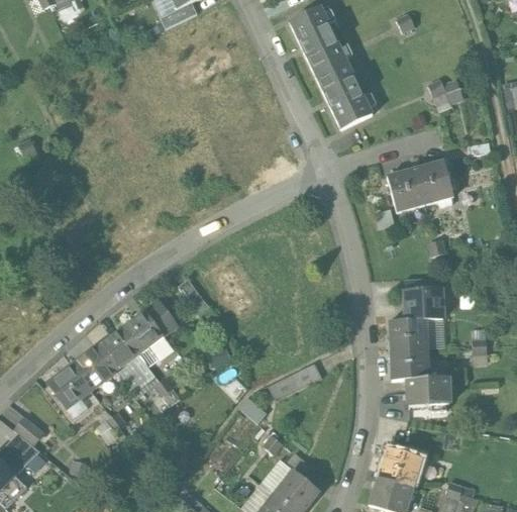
[(46,0),(47,5),(62,2),(64,9),(85,4),(84,0),(46,0)]
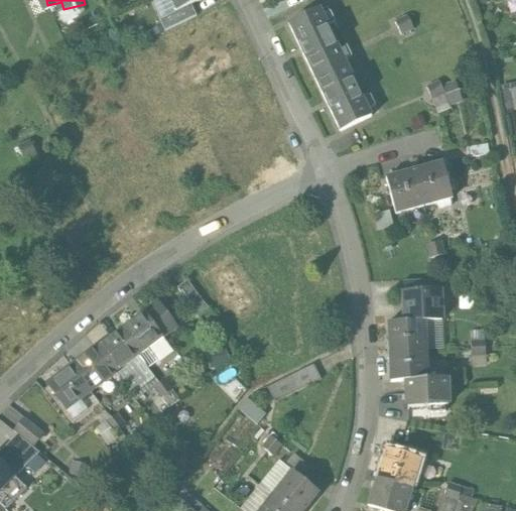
[(172,0),(176,8),(191,1),(194,0),(172,0)]
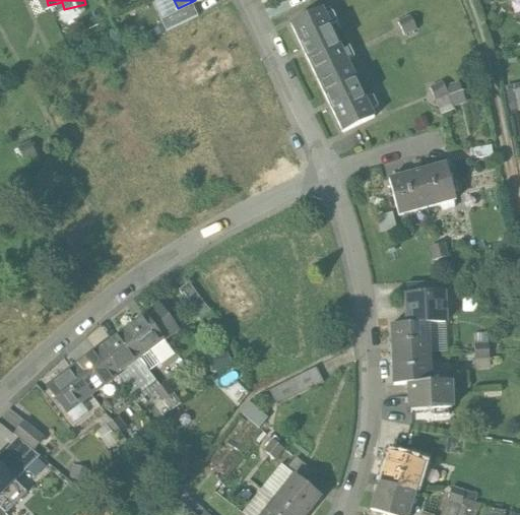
[(178,8),(160,16),(166,27),(198,12),(193,1),(178,8)]
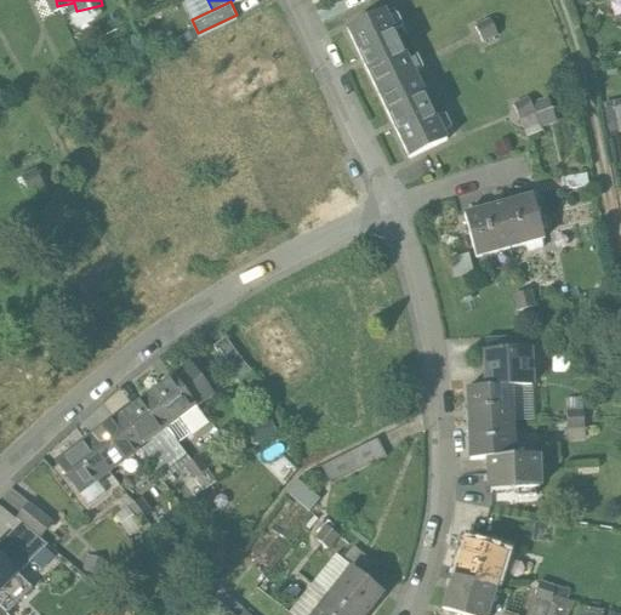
[(446,136),(385,7),(347,24),(410,153),(446,136)]
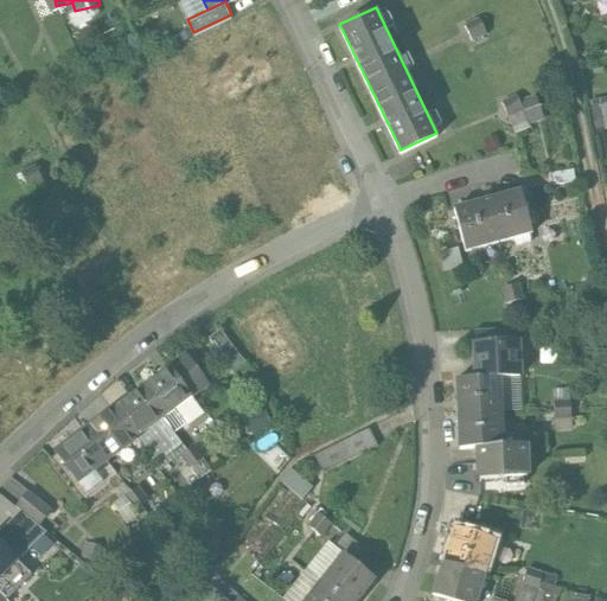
[(517,122),(551,117),(547,88),(513,93),(517,122)]
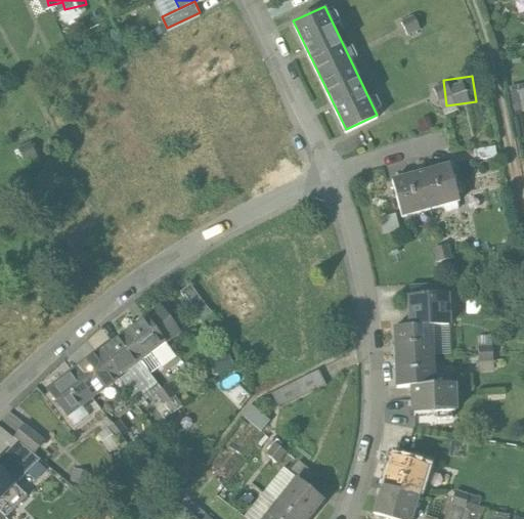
[(494,143),(474,147),(476,158),(496,154),(494,143)]
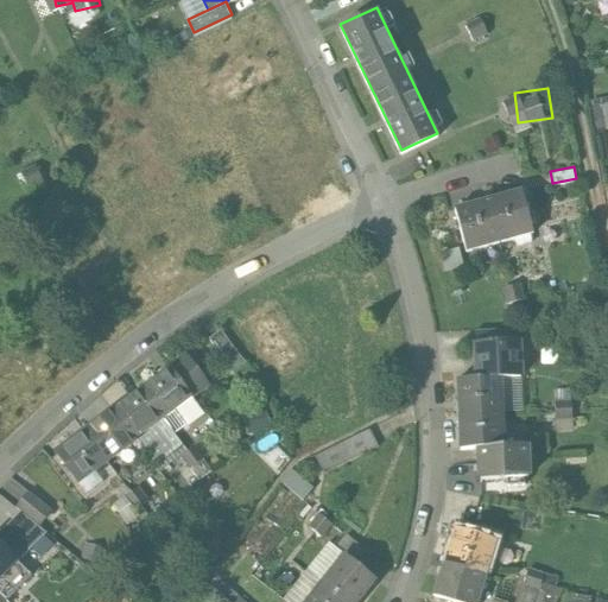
[(521,188),(488,197),(499,240),(533,230),(521,188)]
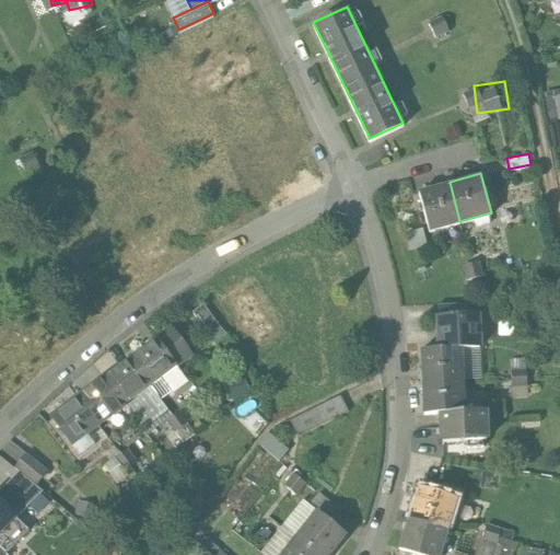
[(450,182),(418,191),(429,230),(459,221),(450,182)]
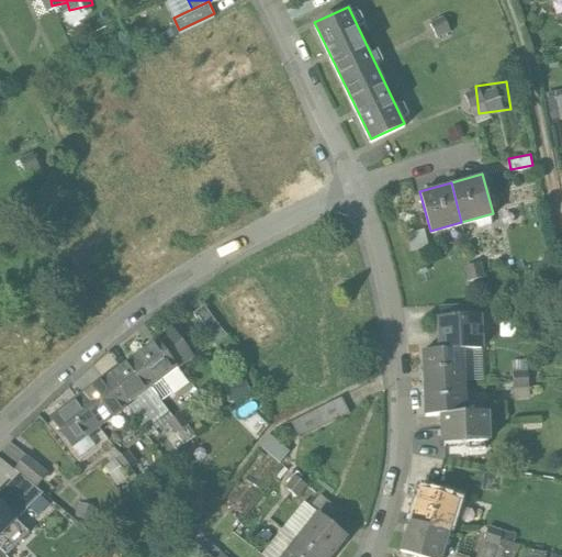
[(478,301),(439,302),(440,315),(479,313),(478,301)]
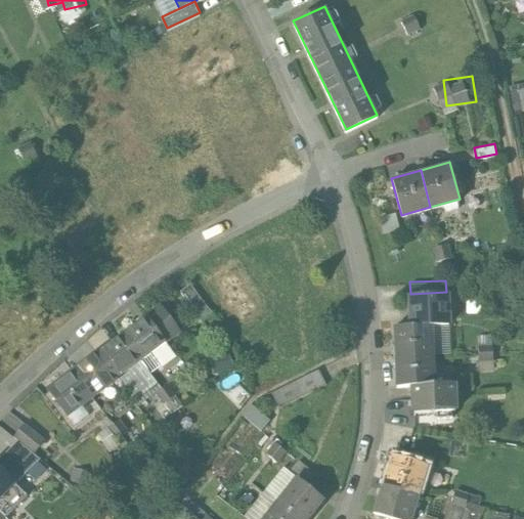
[(212,311),(187,282),(178,290),(202,319),(212,311)]
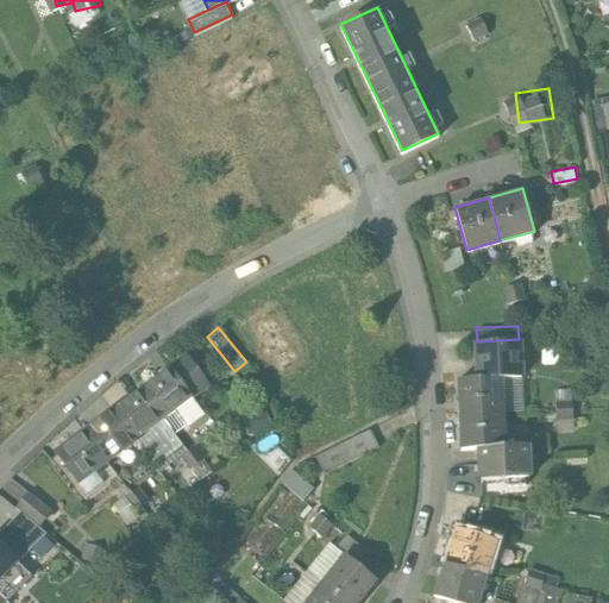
[(478,375),(457,376),(459,412),(503,410),(502,375),(520,375),(519,339),(477,341),(478,375)]
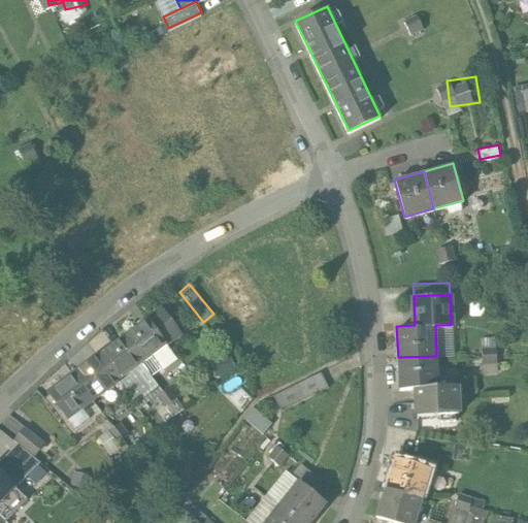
[(160,306),(123,334),(141,360),(152,352),(161,364),(174,354),(165,341),(178,331),(160,306)]
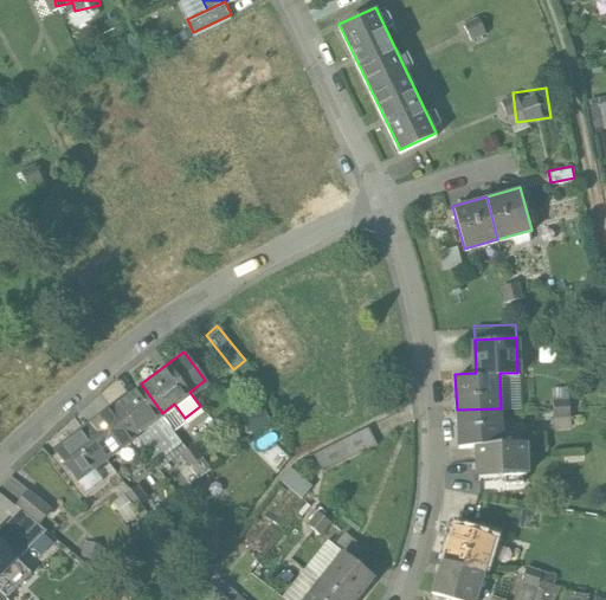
[(141,384),(113,405),(134,433),(162,413),(141,384)]
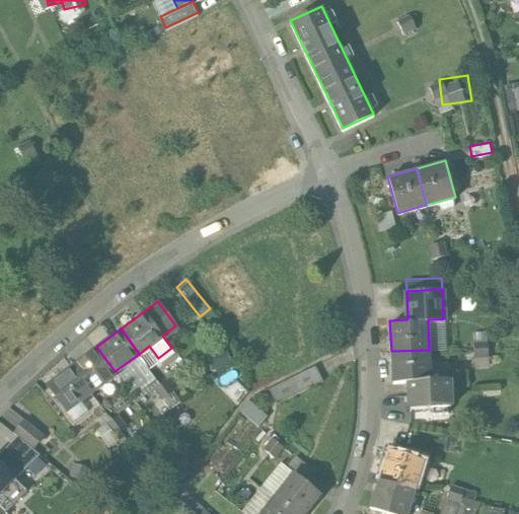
[(232,344),(213,347),(216,364),(235,361),(232,344)]
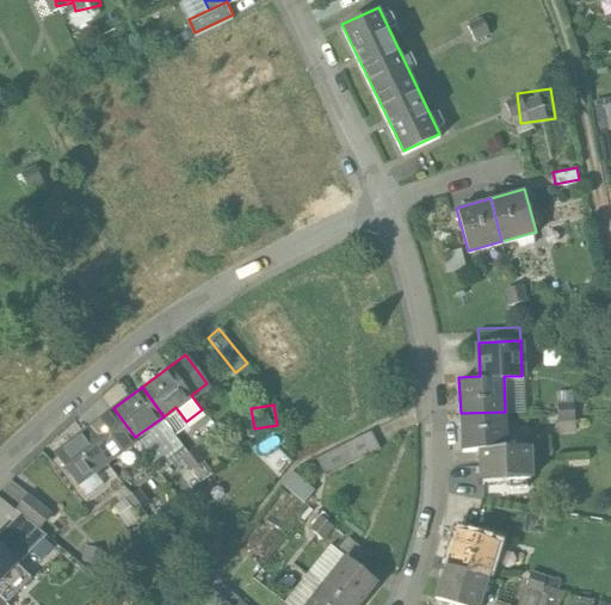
[(113,408),(86,428),(107,458),(135,437),(113,408)]
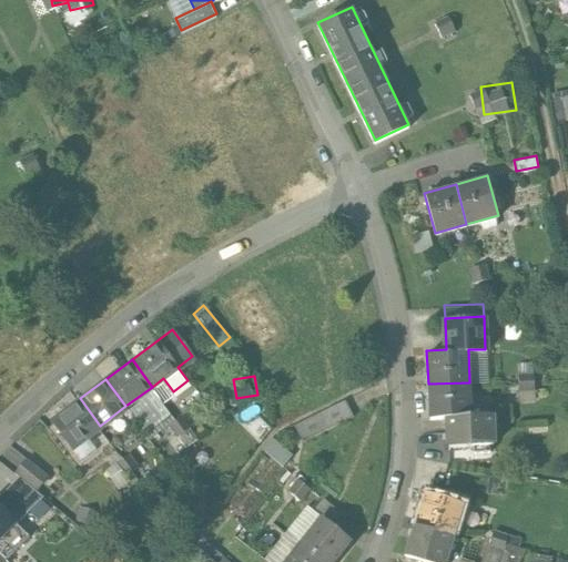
[(469,382),(428,384),(429,417),(447,416),(470,416),(470,415),(469,382)]
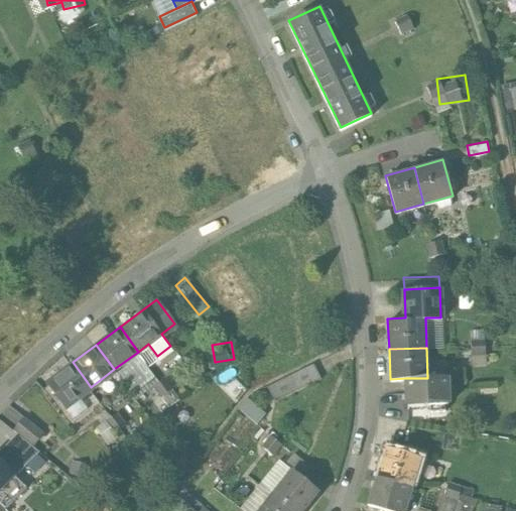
[(73,362),(47,381),(66,405),(91,387),(73,362)]
